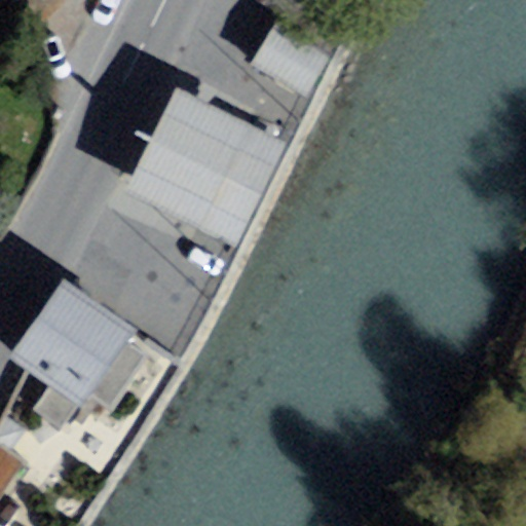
[(64,0),(27,0),(46,17),(64,0)]
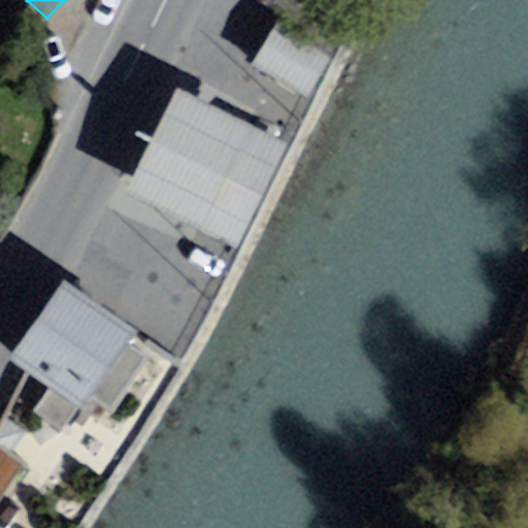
[(275,23),(252,64),(307,96),(331,55),(275,23)]
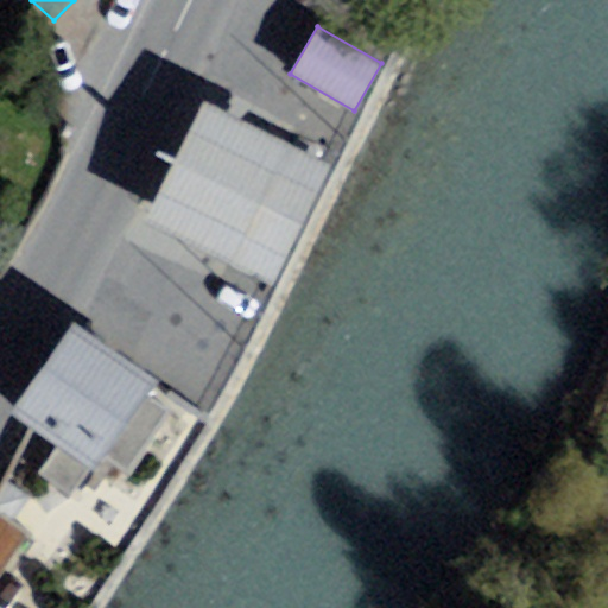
[(295,145),(204,100),(144,222),(234,266),(295,145)]
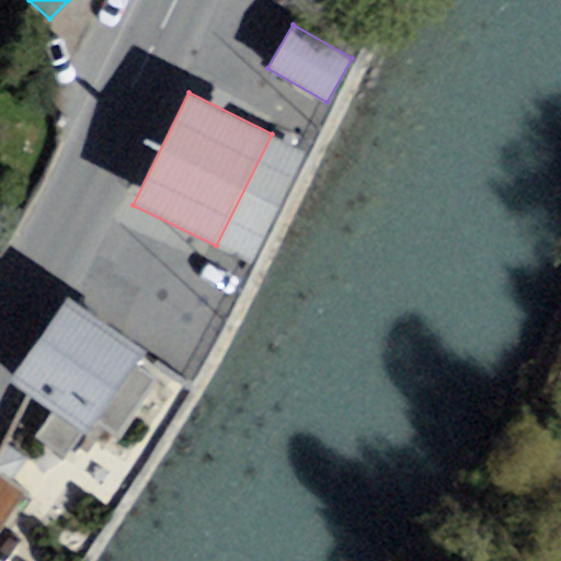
[(272,134),(216,245),(252,263),(307,151),(272,134)]
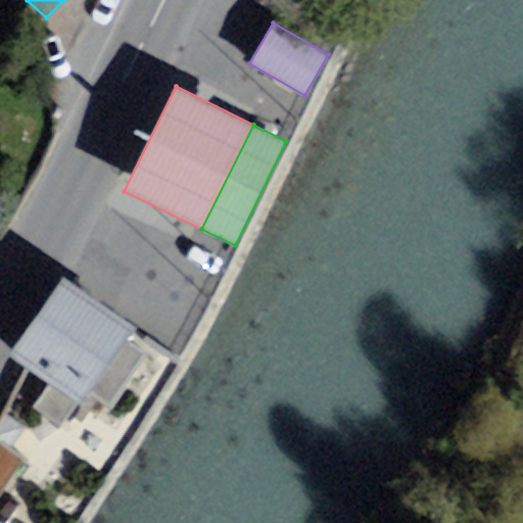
[(63,278),(10,354),(50,382),(33,407),(62,426),(78,403),(81,407),(91,391),(111,406),(147,353),(127,339),(135,328),(63,278)]
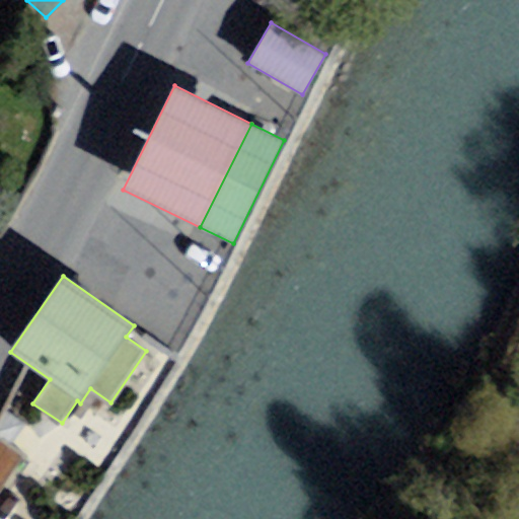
[(0,430),(0,487),(23,441),(0,430)]
